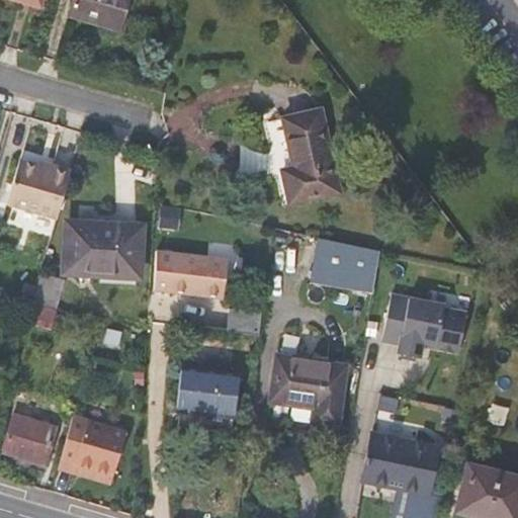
[(74,0),(70,15),(116,28),(124,0),(74,0)]
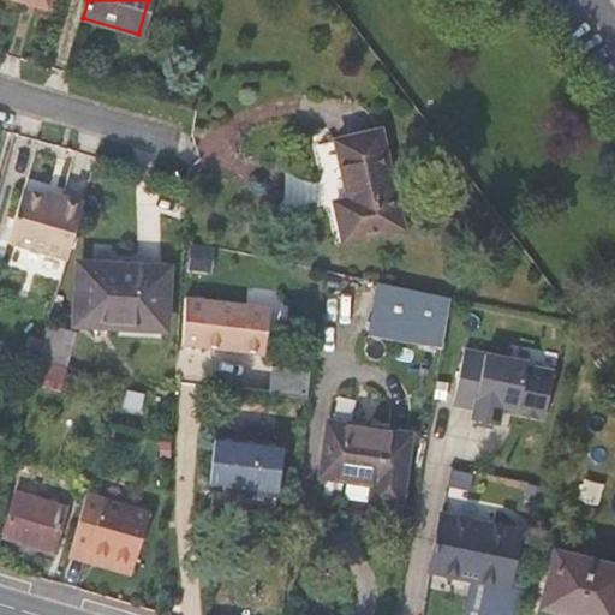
[(335,201),(344,240),(400,227),(378,130),(335,139),(348,198),(335,201)]
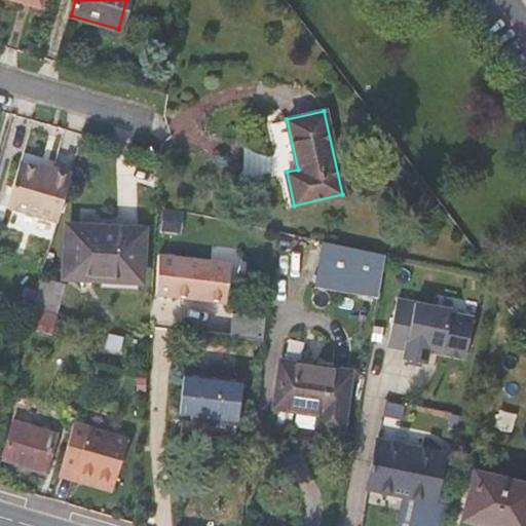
[(39,166),(21,160),(6,209),(57,223),(71,172),(41,162),(39,166)]
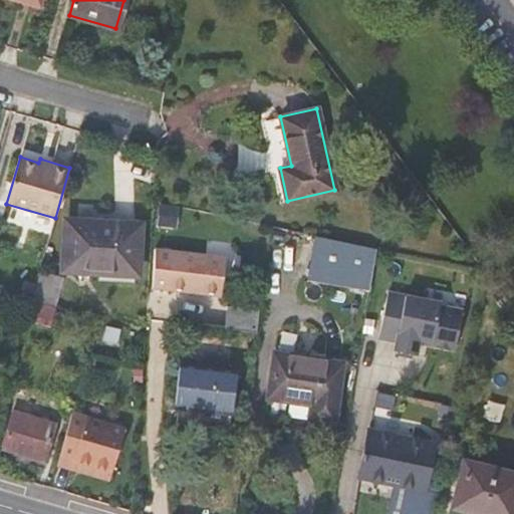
[(65,219),(62,270),(138,274),(140,223),(65,219)]
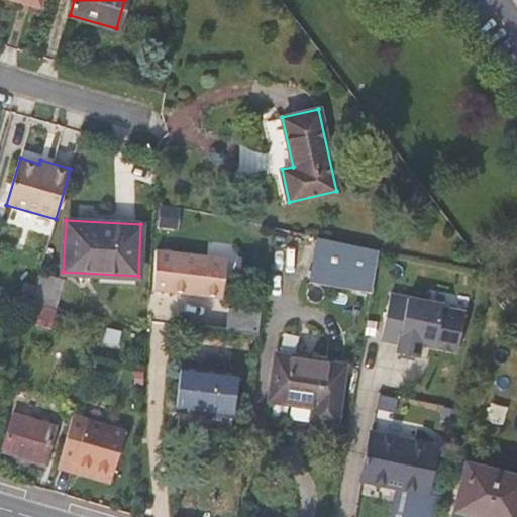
[(379,248),(318,236),(312,280),(372,290),(379,248)]
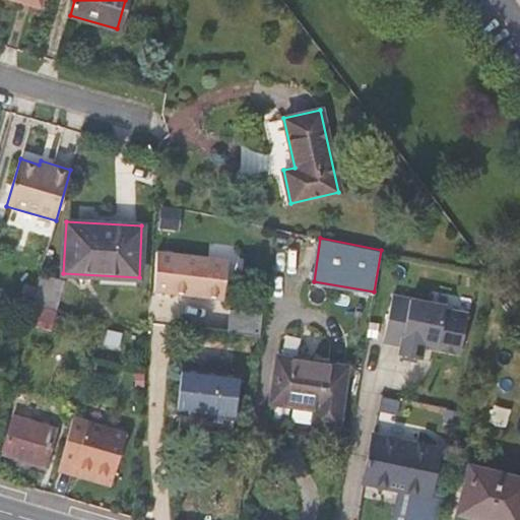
[(228,260),(156,252),(154,293),(223,299),(228,260)]
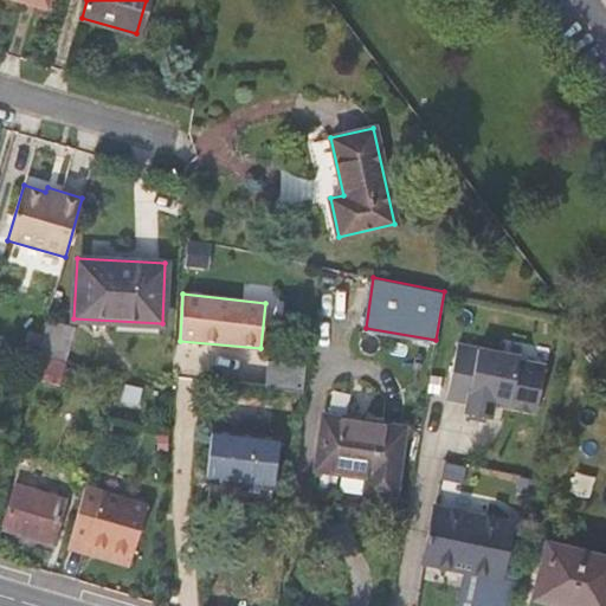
[(73,328),(46,321),(37,352),(64,360),(73,328)]
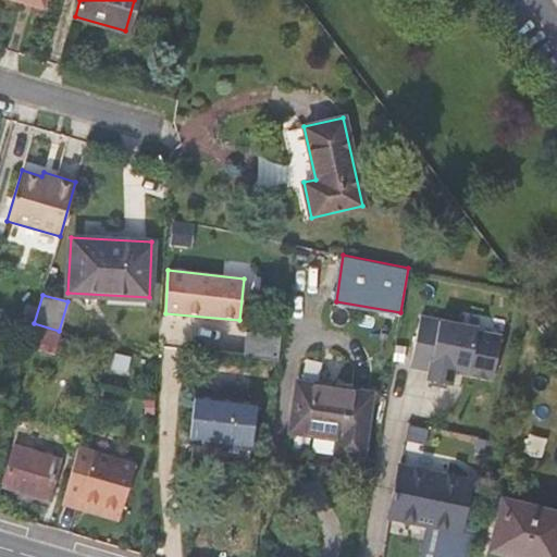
[(541,321),(530,308),(521,316),(532,327),(541,321)]
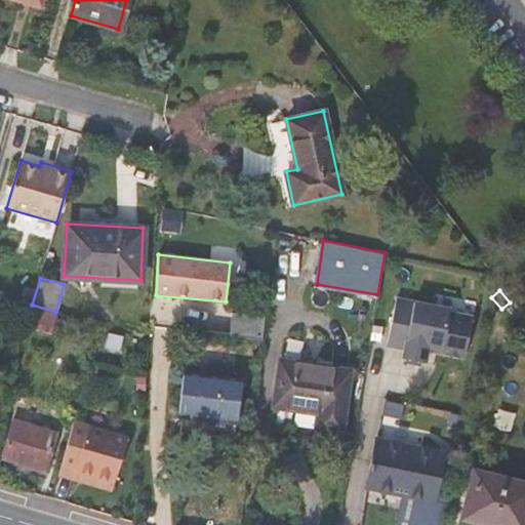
[(451,309),(397,297),(388,344),(405,348),(403,357),(426,362),(429,349),(465,357),(473,316),(450,312),(451,309)]
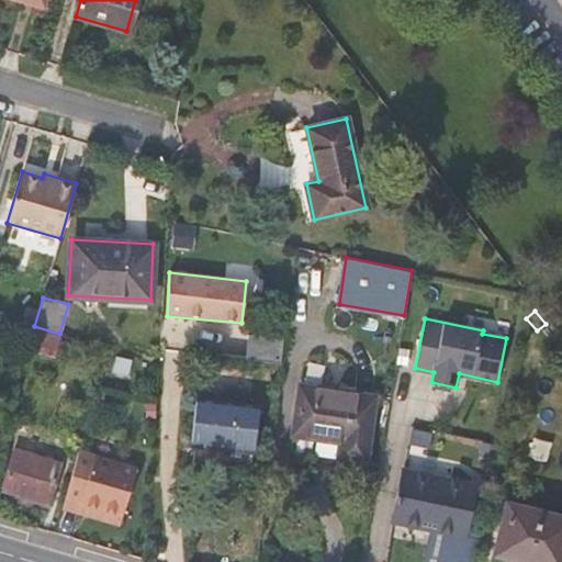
[(58,337),(35,329),(32,344),(56,350),(58,337)]
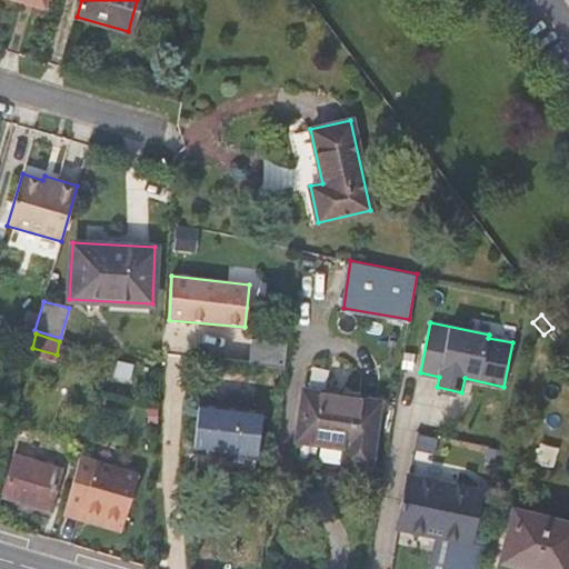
[(287,342),(251,339),(249,363),(285,368),(287,342)]
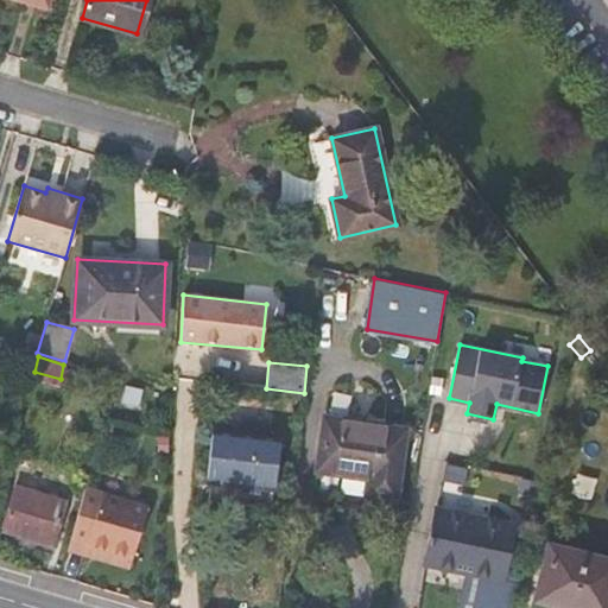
[(61,384),(48,379),(43,393),(57,398),(61,384)]
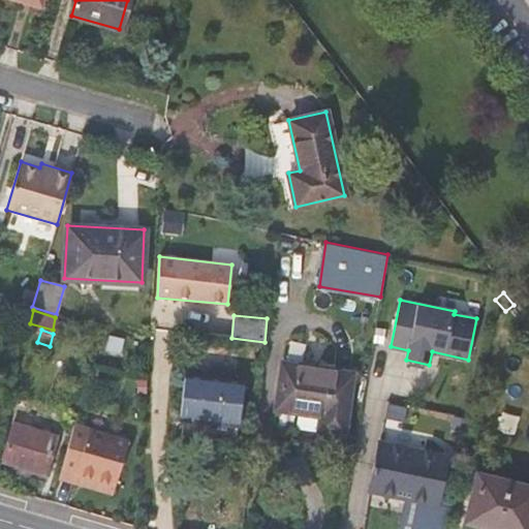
[(283,362),(276,408),(321,416),(319,432),(345,435),(354,372),(283,362)]
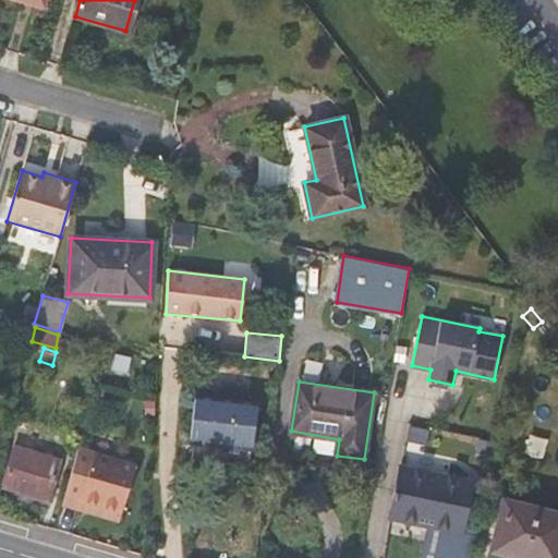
[(201,428),(199,444),(250,450),(256,401),(195,395),(192,428),(201,428)]
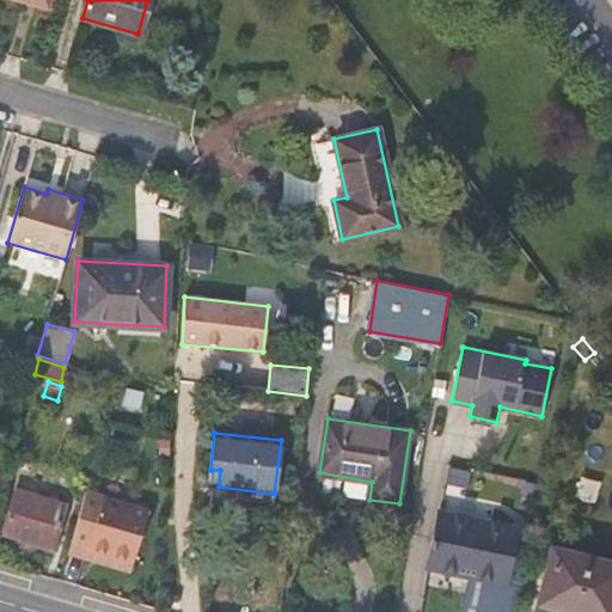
[(14,490),(2,532),(54,546),(66,505),(14,490)]
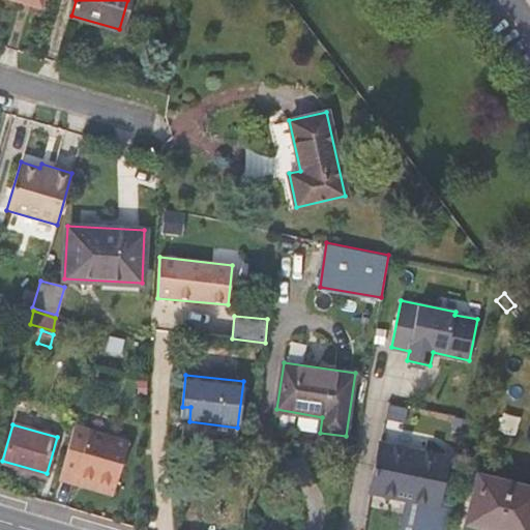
[(131,441),(76,424),(60,476),(77,481),(79,473),(119,483),(131,441)]
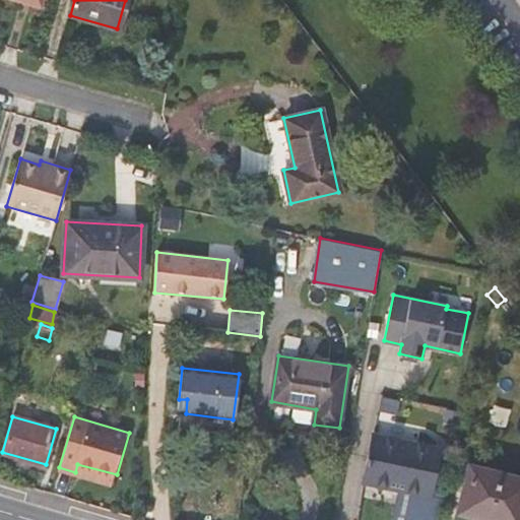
[(373,433),(364,483),(431,497),(441,448),(373,433)]
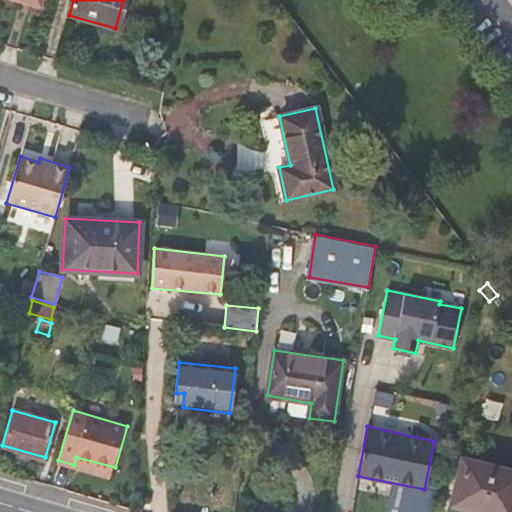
[(112,477),(115,467),(76,457),(74,465),(112,477)]
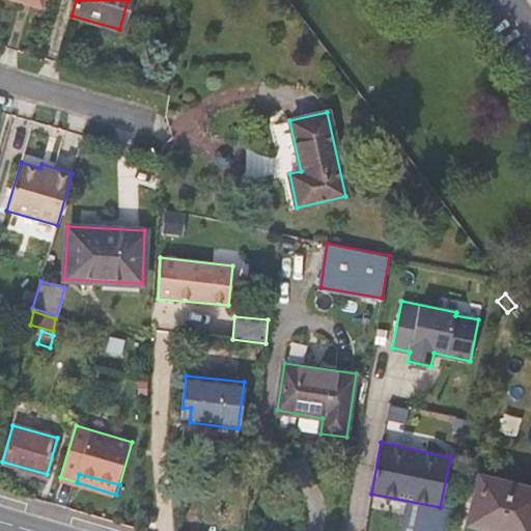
[(530,530),(530,486),(480,475),(467,526),(490,530),(530,530)]
